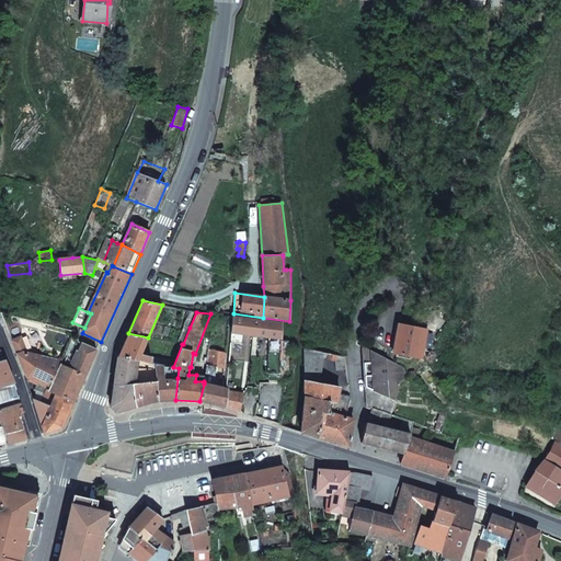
[(232,317),(231,333),(282,339),(283,322),(232,317)]
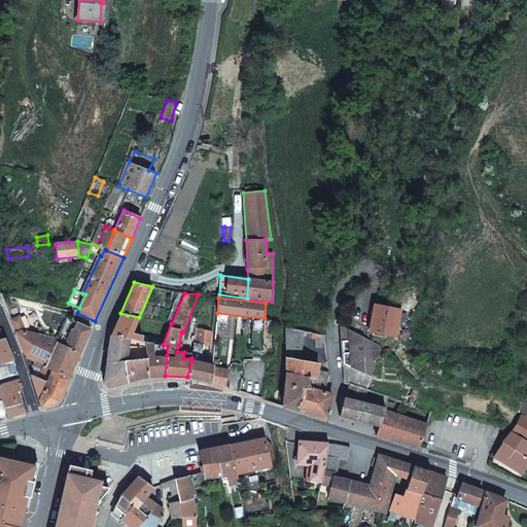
[(373,318),(371,331),(395,336),(400,310),(373,304),(370,317),(373,318)]
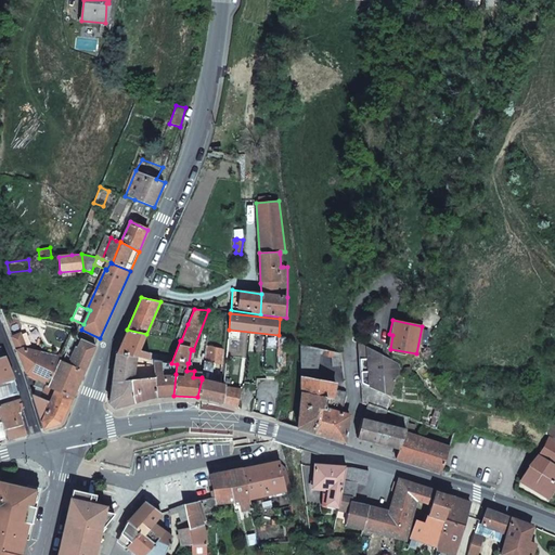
[(183,322),(176,338),(181,340),(188,324),(183,322)]
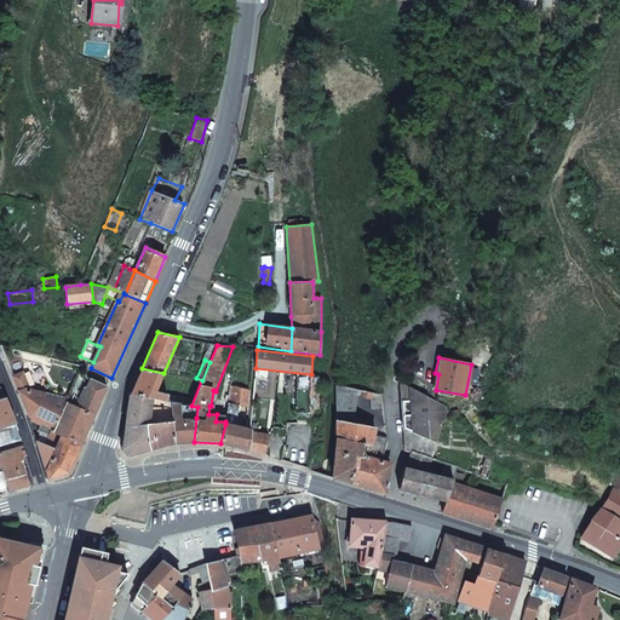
[(167,402),(171,402),(176,403),(177,397),(155,391),(164,373),(142,368),(131,395),(167,402)]
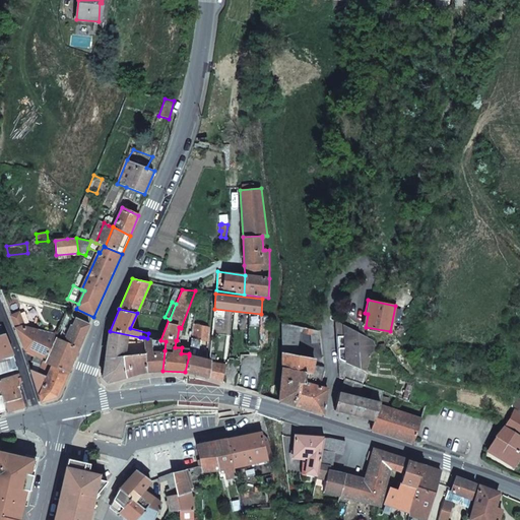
[(189,355),(185,372),(205,377),(206,359),(198,358),(201,340),(208,341),(210,327),(203,325),(204,319),(195,317),(194,320),(193,325),(192,338),(191,339),(190,347),(189,353),(189,355)]
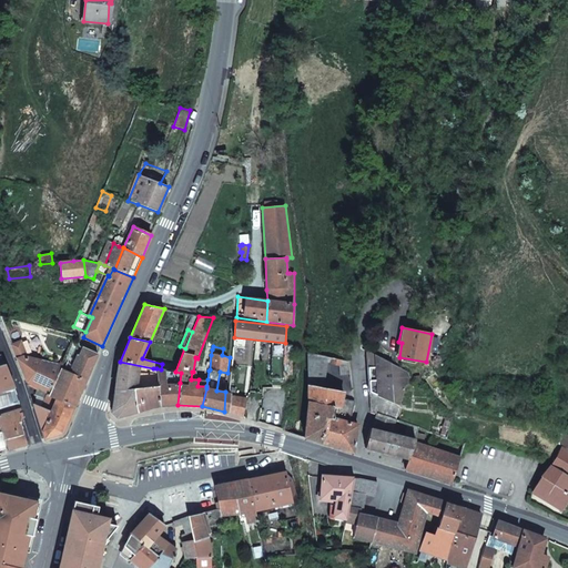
[(73,369),(72,373),(87,381),(98,355),(84,348),(78,361),(70,356),(67,366),(73,369)]
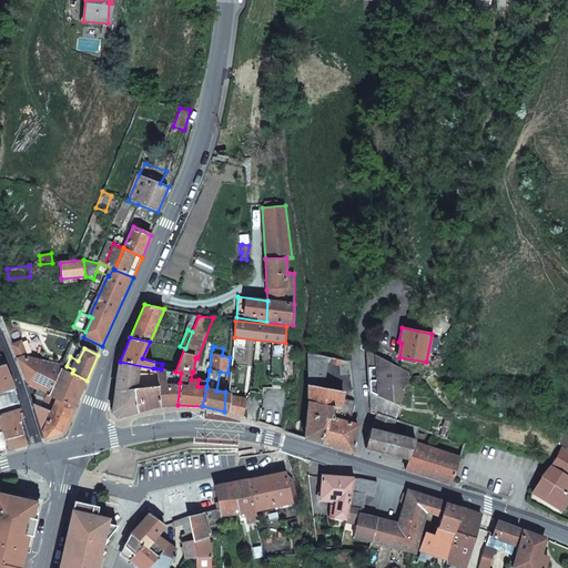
[(233,351),(232,367),(240,368),(241,352),(233,351)]
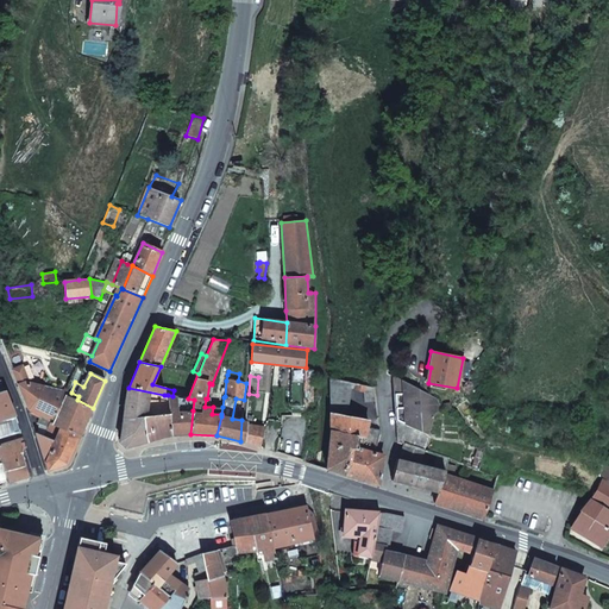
[(330,429),(326,469),(345,475),(350,449),(375,453),(377,445),(381,432),(378,429),(368,427),(369,420),(347,415),(352,390),(353,382),(330,377),(331,413),(330,429)]
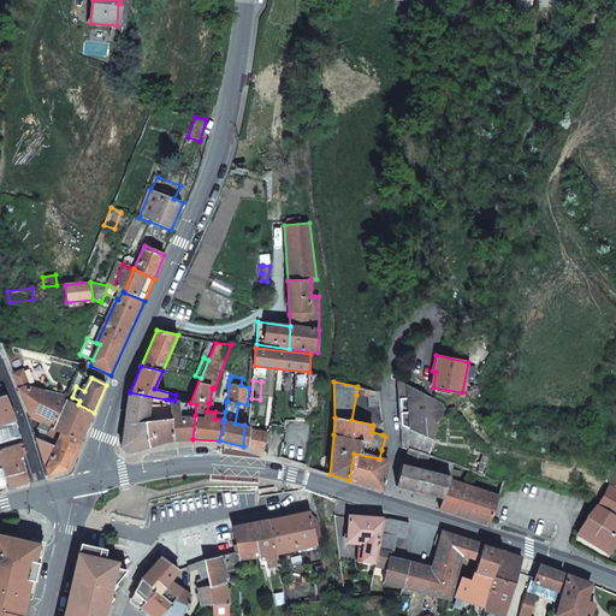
[(398,381),(401,426),(432,439),(439,418),(448,415),(443,403),(421,395),(422,394),(398,381)]
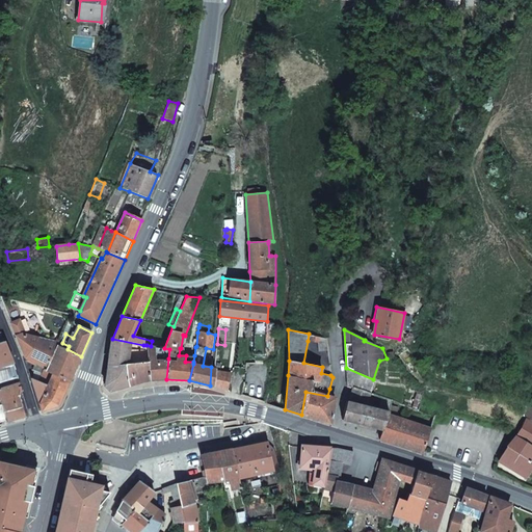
[(190,331),(188,346),(195,347),(196,346),(197,333),(191,331),(190,331)]
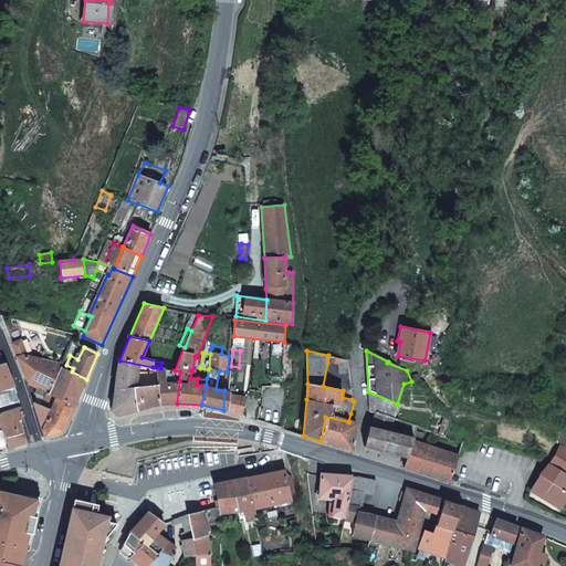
[(27,380),(38,386),(50,391),(61,367),(62,364),(23,355),(17,357),(27,380)]
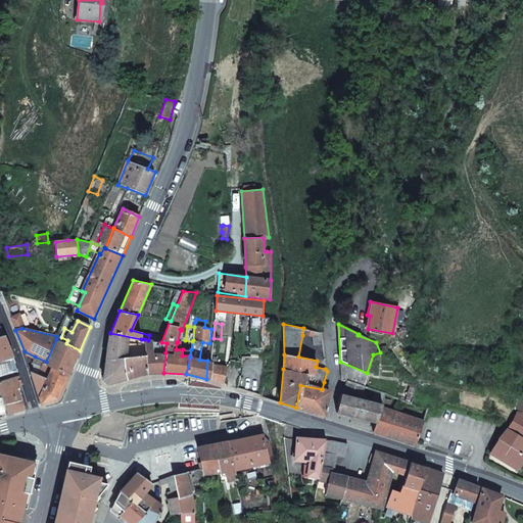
[(303,328),(302,335),(314,337),(315,331),(303,328)]
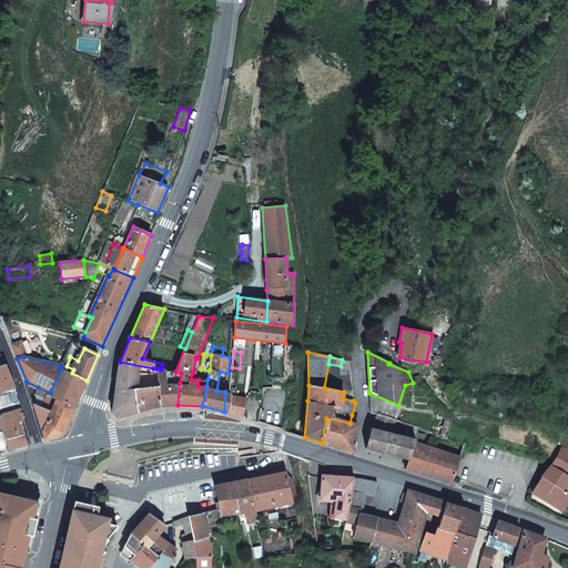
[(341,366),(343,375),(351,374),(350,361),(342,359),(341,366)]
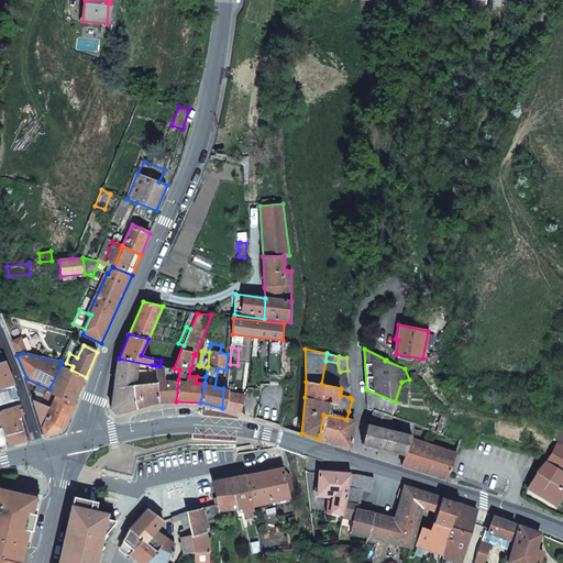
[(136,408),(153,404),(159,403),(157,383),(155,365),(152,365),(119,359),(111,409),(116,414),(136,408)]
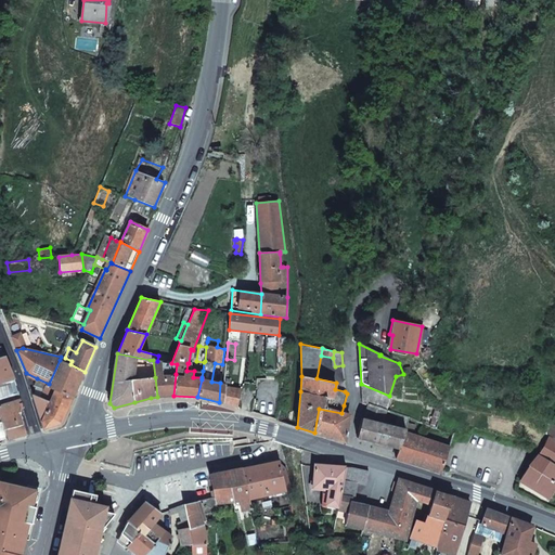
[(0,382),(12,379),(4,357),(0,358),(0,382)]
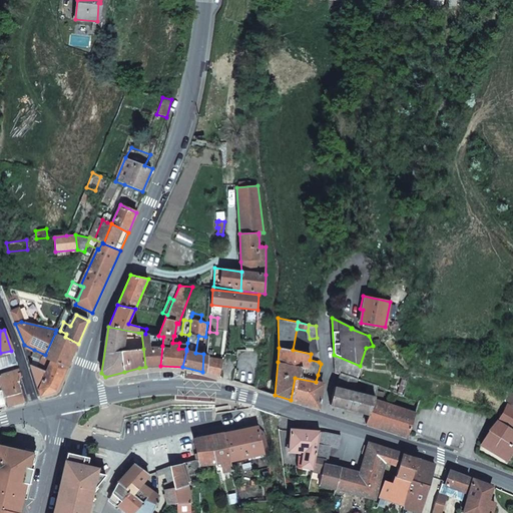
[(30,365),(40,396),(57,391),(67,369),(77,345),(65,339),(55,333),(45,355),(34,350),(31,357),(40,361),(37,368),(30,365)]
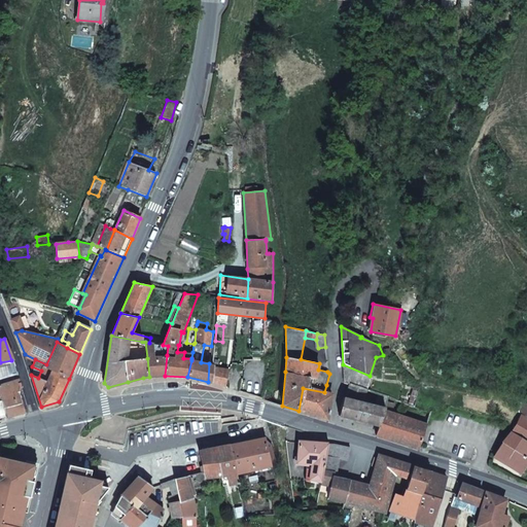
[(147,358),(149,377),(165,376),(167,355),(154,356),(153,343),(149,343),(145,342),(147,358)]
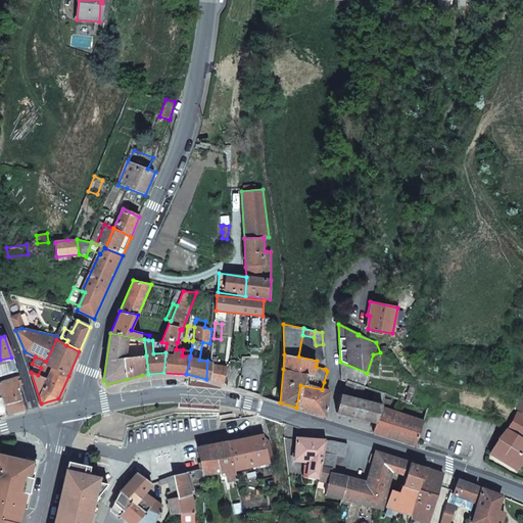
[(66,345),(79,351),(80,350),(66,343),(66,345)]
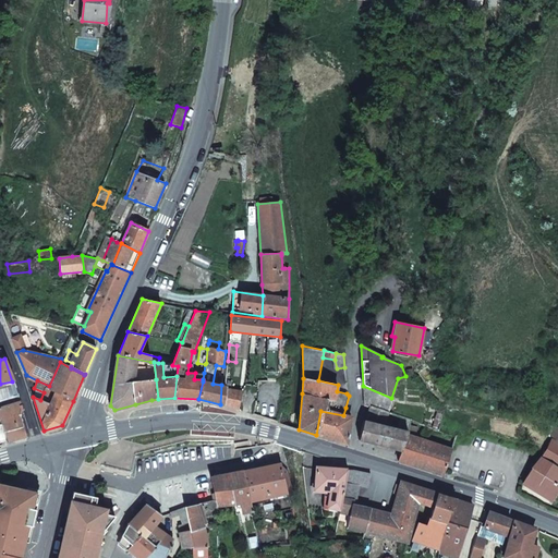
[(0,407),(21,402),(12,381),(0,384),(0,407)]
